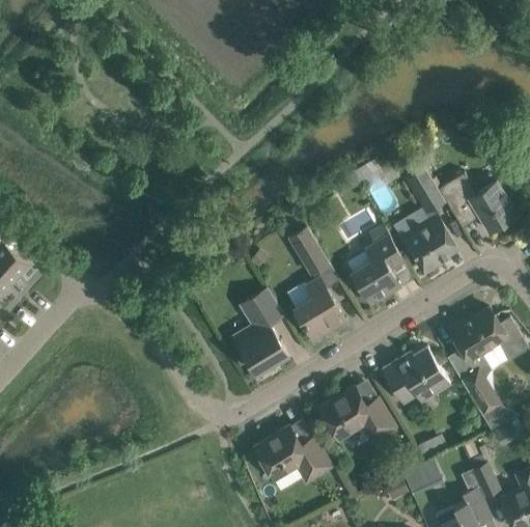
[(489,136),(477,132),(474,142),(485,146),(489,136)]
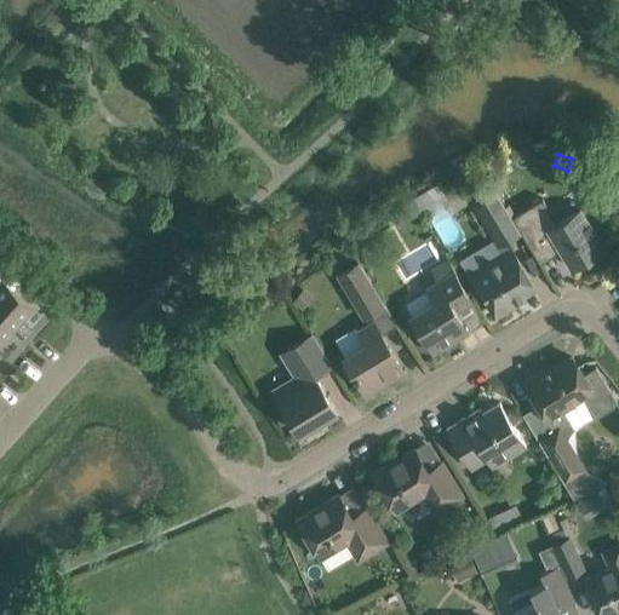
[(496,194),(475,207),(500,247),(520,235),(513,222),(510,219),(496,194)]
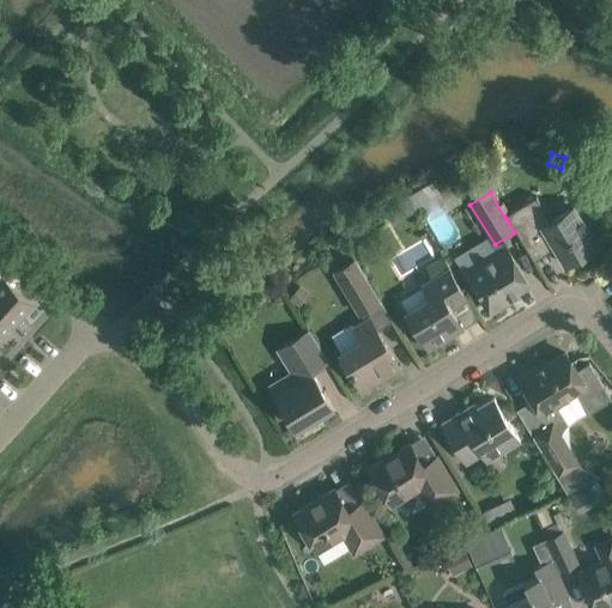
[(537,200),(507,219),(514,232),(516,235),(528,255),(550,242),(555,251),(565,268),(598,249),(586,229),(574,211),(551,224),(537,200)]
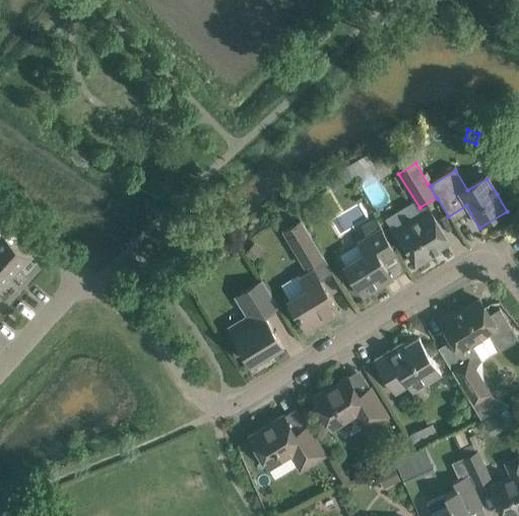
[(334,194),(345,186),(341,179),(329,185),(334,194)]
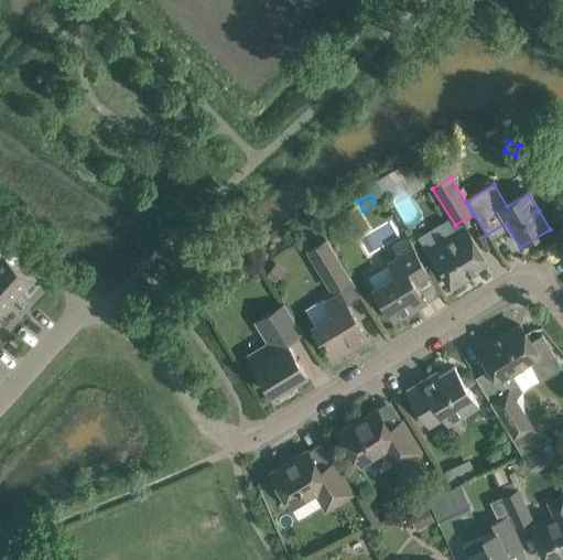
[(486,265),(466,232),(429,254),(440,271),(451,290),(468,279),(466,277),(486,265)]
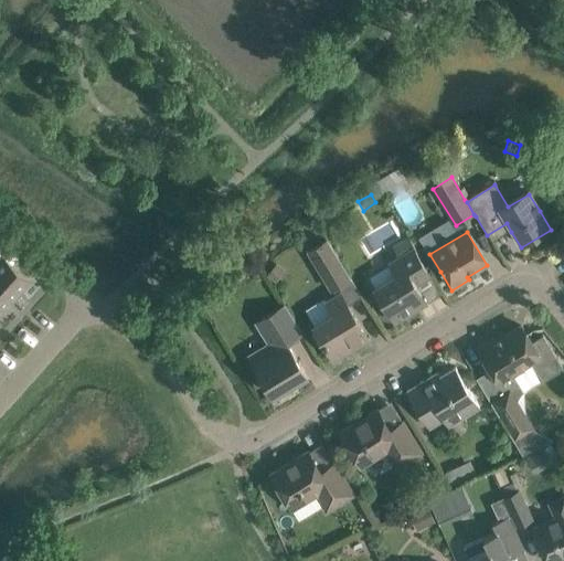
[(328,241),(308,253),(332,292),(351,281),(328,241)]
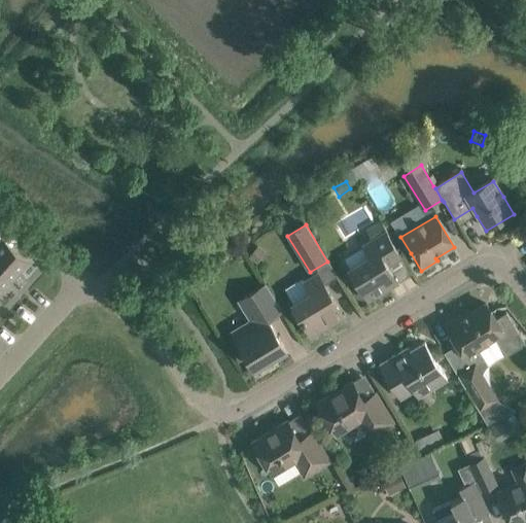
[(366,233),(373,244),(363,249),(370,258),(349,271),(369,303),(398,285),(387,267),(400,258),(380,224),(366,233)]
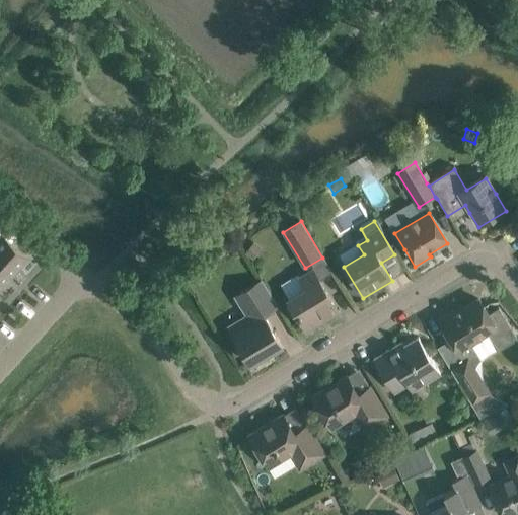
[(3,237),(0,240),(0,267),(13,279),(29,261),(3,237)]
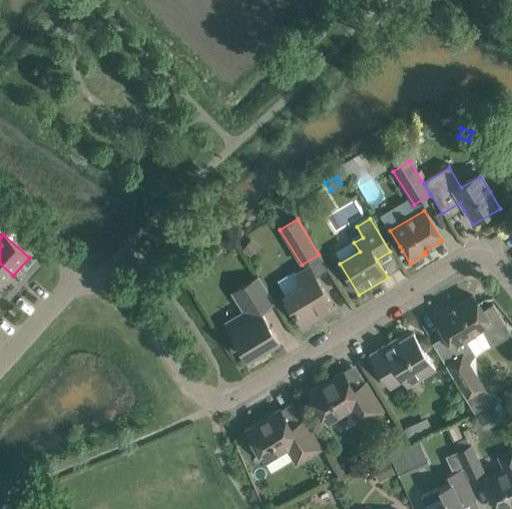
[(250,259),(260,247),(251,240),(242,252),(250,259)]
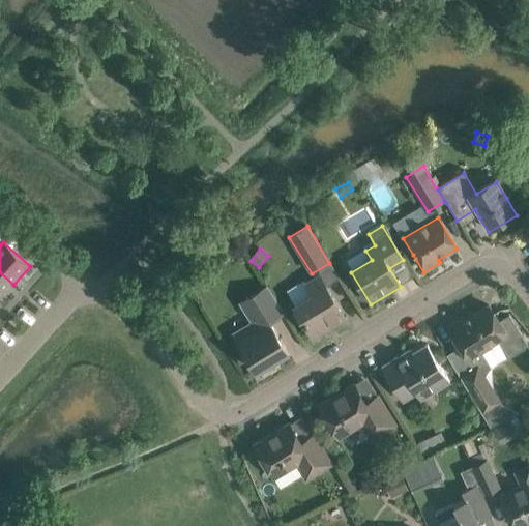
[(0,272),(0,299),(13,285),(0,272)]
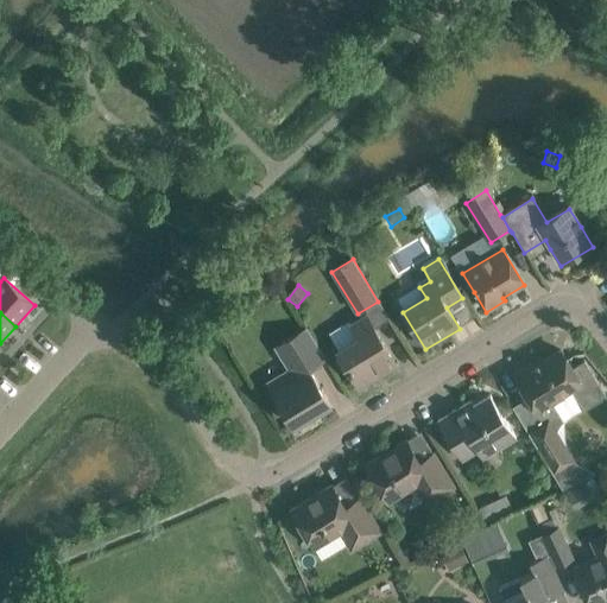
[(339,353),(347,368),(360,388),(384,374),(381,372),(389,367),(391,370),(396,367),(367,319),(353,328),(360,340),(339,353)]
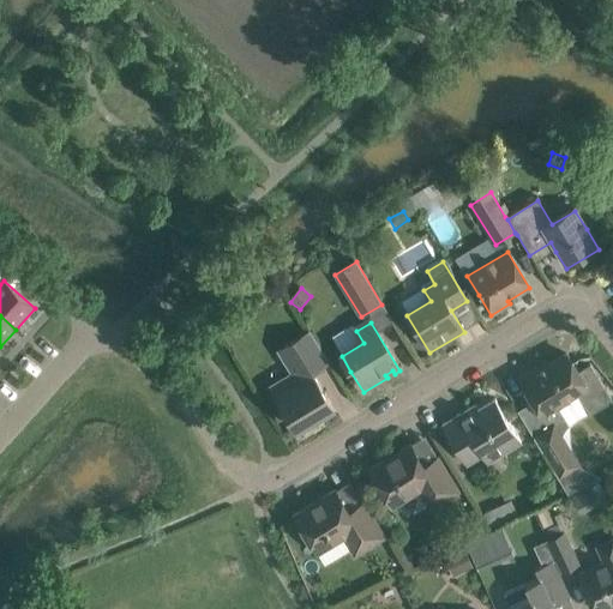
[(299,377),(275,391),(272,389),(271,390),(298,433),(334,410),(312,374),(329,363),(311,333),(283,350),(299,377)]
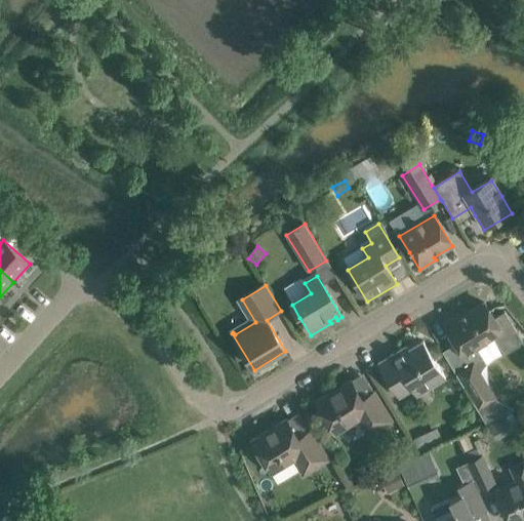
[(457,318),(445,326),(457,345),(464,357),(470,367),(473,365),(480,376),(487,364),(505,355),(505,356),(523,345),(504,313),(493,319),(484,306),(459,321),(457,318)]
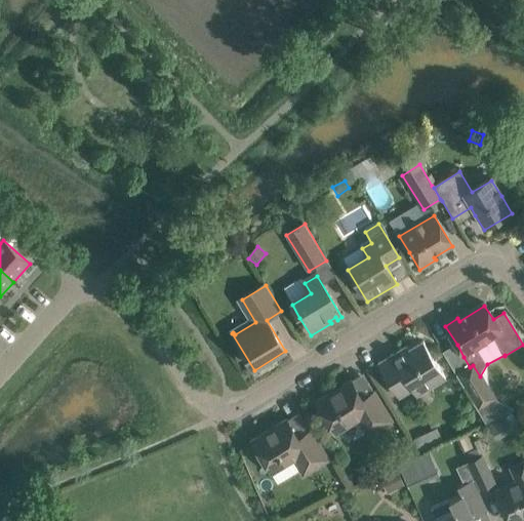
[(416,398),(432,389),(446,381),(424,344),(409,353),(407,349),(400,353),(402,357),(396,361),(394,357),(378,366),(399,400),(412,391),(416,398)]
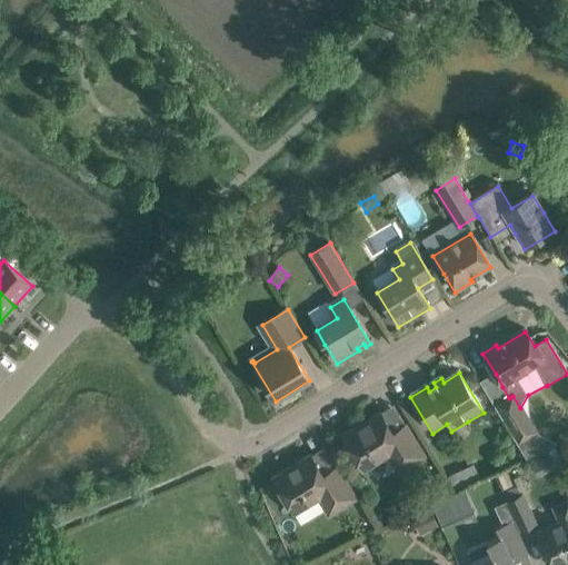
[(509,398),(494,407),(517,445),(526,461),(546,450),(536,434),(520,408),(512,396),(509,398)]
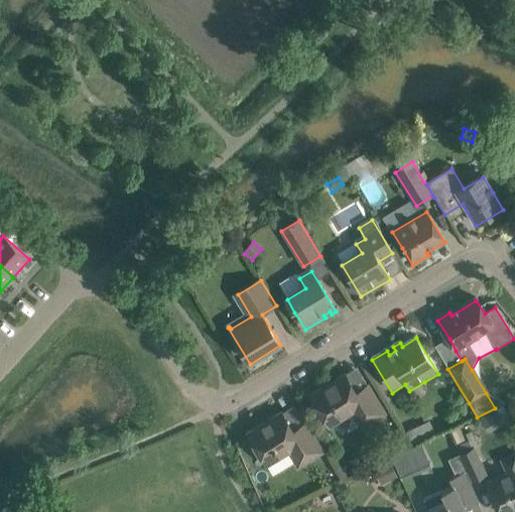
[(310,397),(322,414),(330,428),(353,414),(362,430),(386,415),(379,405),(369,388),(357,395),(345,376),(333,384),(334,385),(327,389),(326,388),(310,397)]
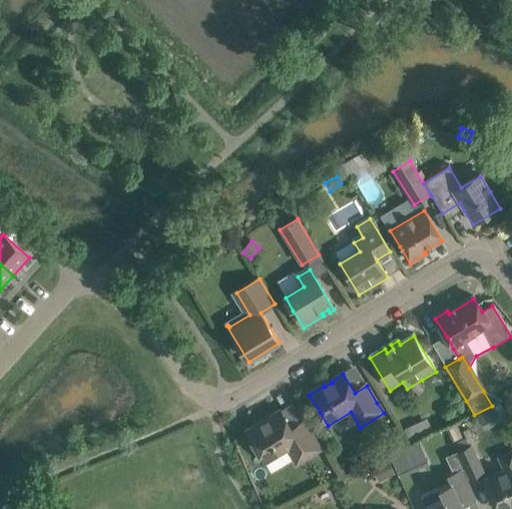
[(321,451),(315,441),(304,423),(292,431),(281,412),(269,420),(270,422),(266,424),(265,422),(246,433),(257,450),(266,464),(288,450),(297,466),(321,451)]
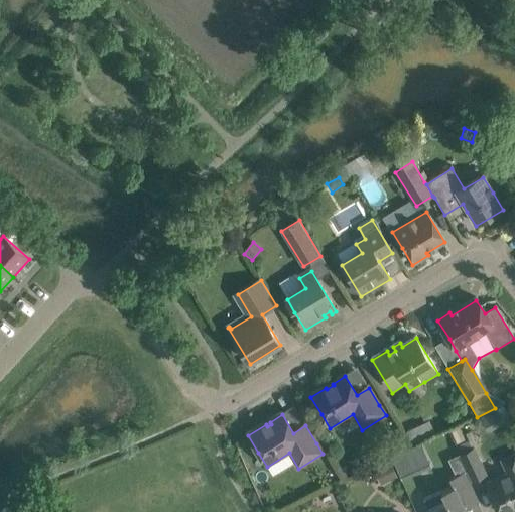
[(422,442),(416,429),(406,433),(412,446),(422,442)]
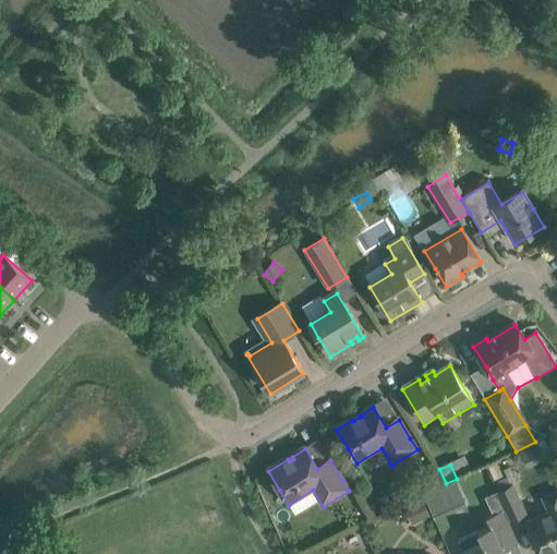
[(512,488),(511,489),(507,479),(495,485),(499,494),(498,494),(510,521),(524,516),(512,488)]
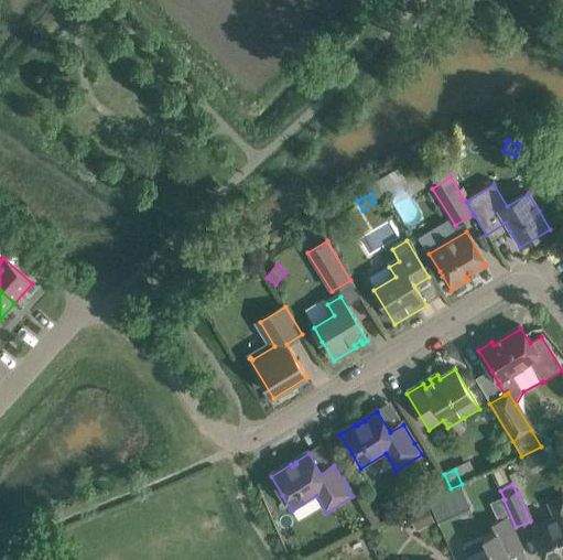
[(439,495),(429,501),(440,524),(451,519),(439,495)]
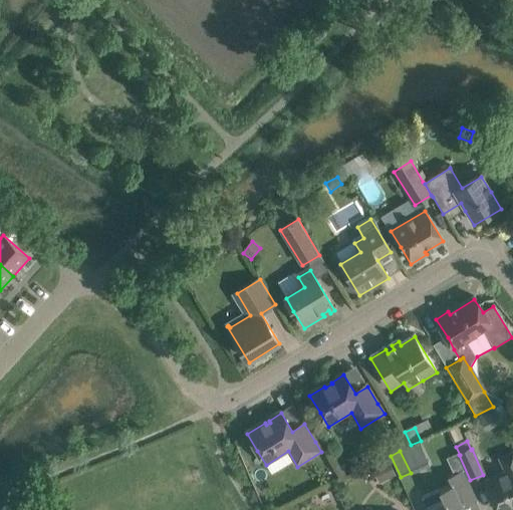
[(484,483),(490,496),(496,509),(506,509),(512,506),(512,454),(500,460),(506,473),(484,483)]
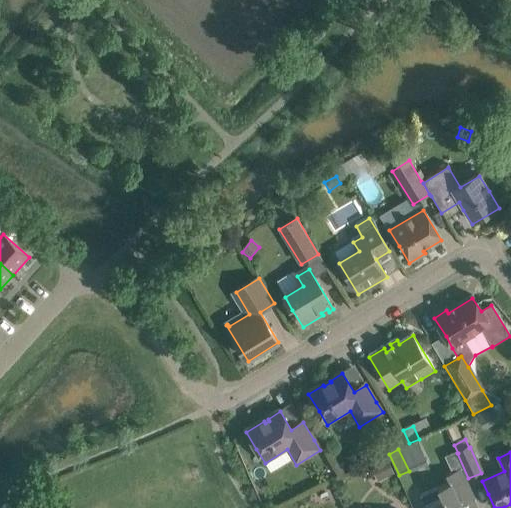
[(394,475),(388,462),(371,469),(378,483),(394,475)]
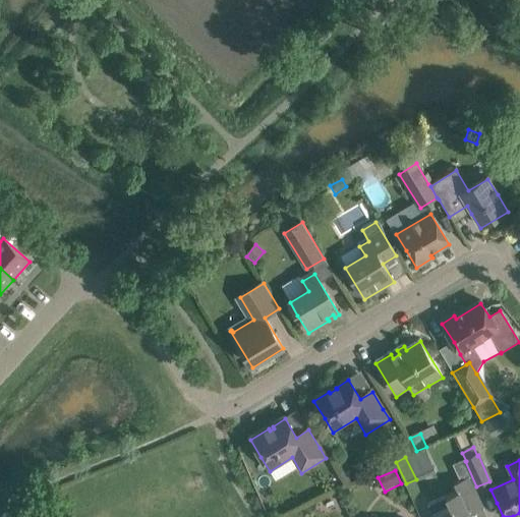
[(428,507),(431,516),(472,516),(483,511),(475,493),(469,479),(454,485),(458,494),(428,507)]
